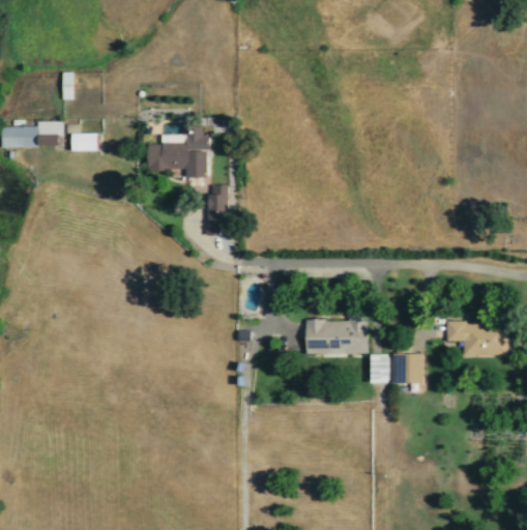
[(72,71),(63,71),(63,98),(74,98),(72,71)]
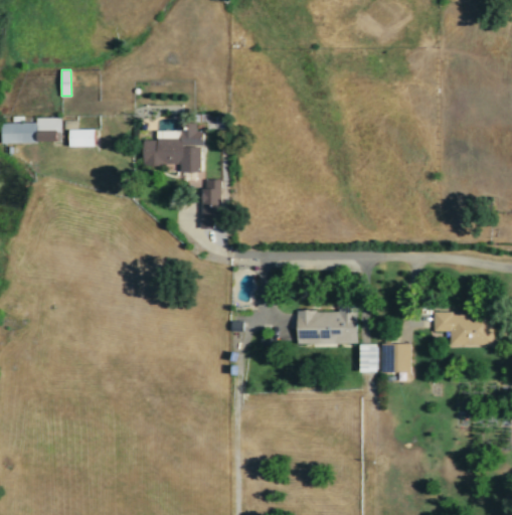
[(1,142),(56,141),(56,131),(62,131),(62,117),(36,118),(36,122),(1,123),(1,142)]
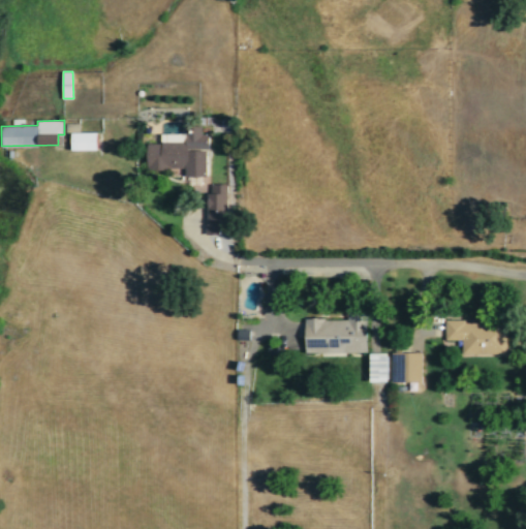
[(71,151),(97,150),(97,132),(82,132),(81,123),(67,124),(67,132),(71,132),(71,151)]
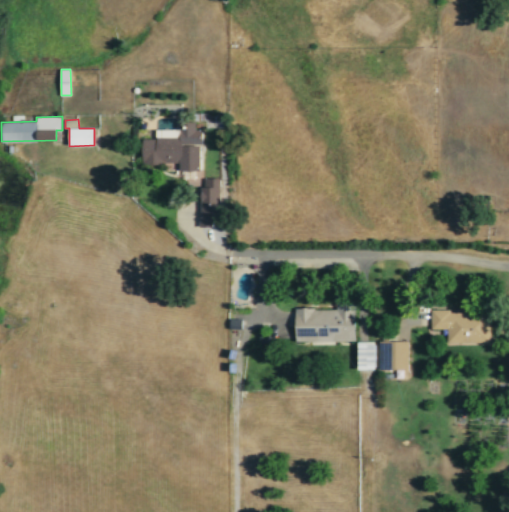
[(141,163),(168,164),(168,169),(201,171),(202,130),(196,130),(196,121),(185,121),(185,130),(157,129),(157,139),(142,138),(141,163)]
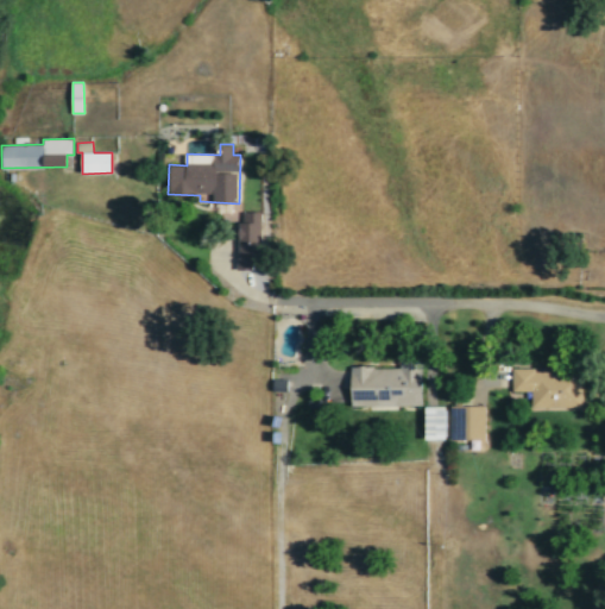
[(260,213),(238,212),(238,270),(260,270),(260,213)]
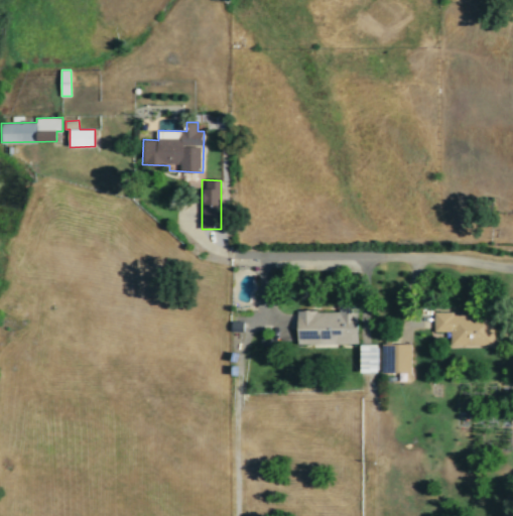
[(358,305),(340,305),(340,310),(297,310),(297,345),(358,345),(358,305)]
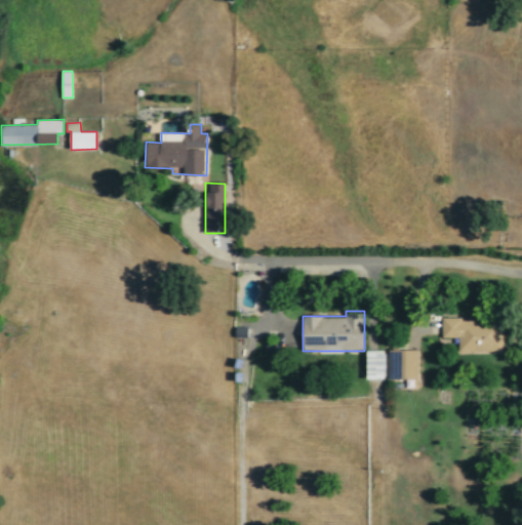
[(389,350),(389,379),(419,379),(418,349),(389,350)]
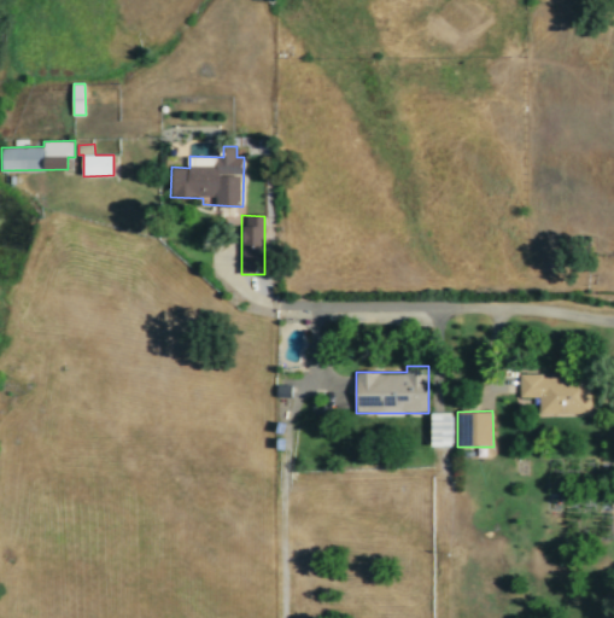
[(451,413),(430,413),(431,447),(451,447),(451,413)]
